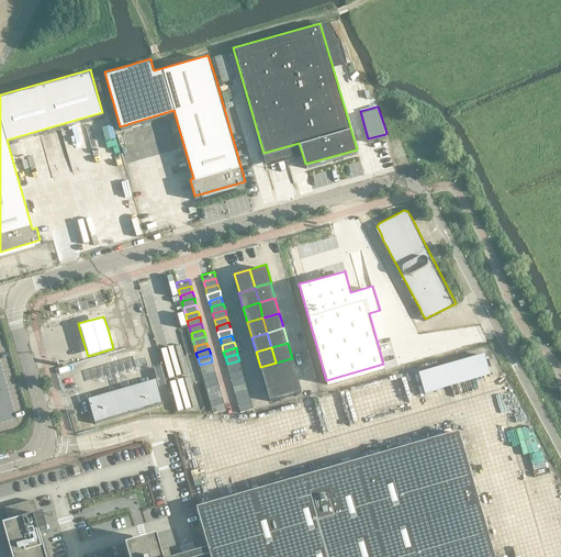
[(292,358),(276,363),(280,377),(296,372),(292,358)]
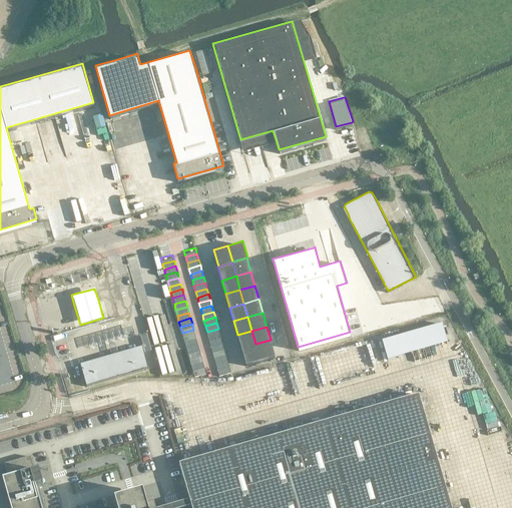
[(218,329),(207,332),(208,338),(220,335),(218,329)]
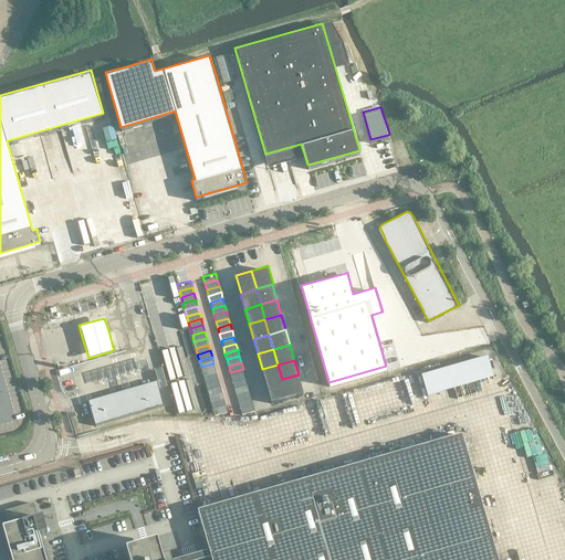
[(201,367),(202,373),(216,370),(213,363),(201,367)]
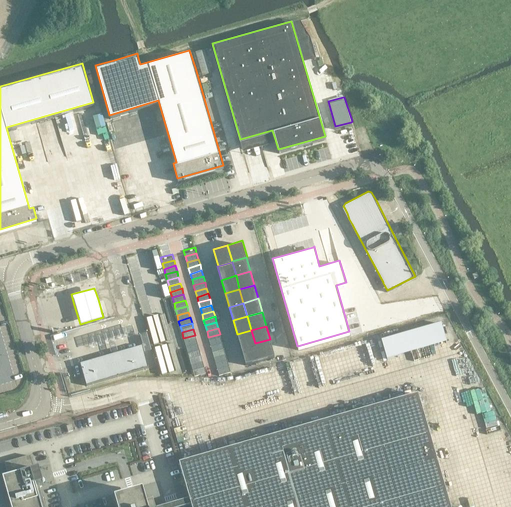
[(251,330),(237,334),(241,348),(255,343),(251,330)]
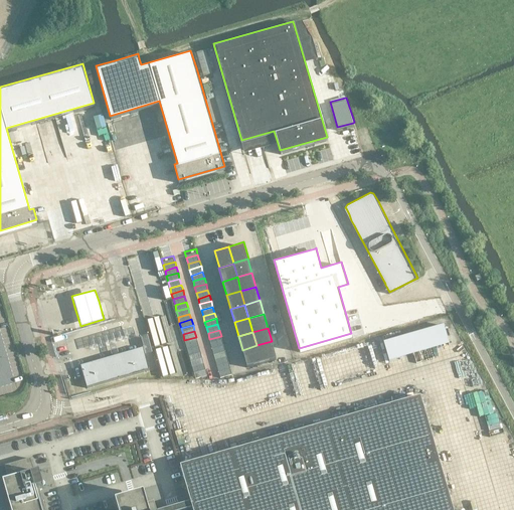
[(394,335),(383,338),(388,358),(400,354),(394,335)]
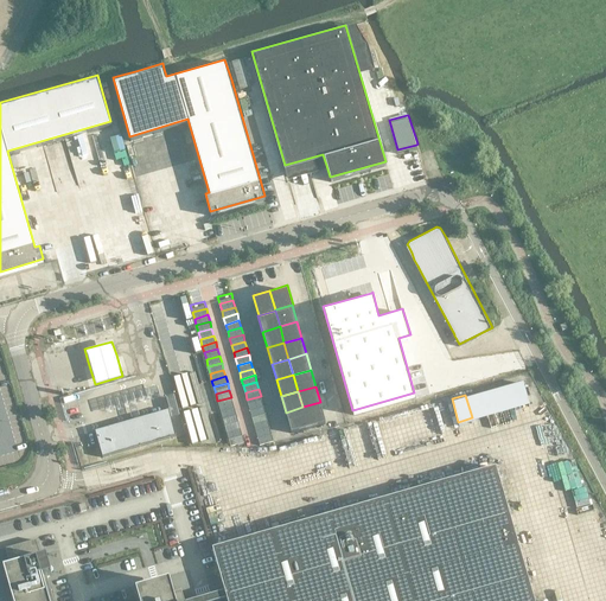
[(249,407),(262,402),(261,396),(247,400),(249,407)]
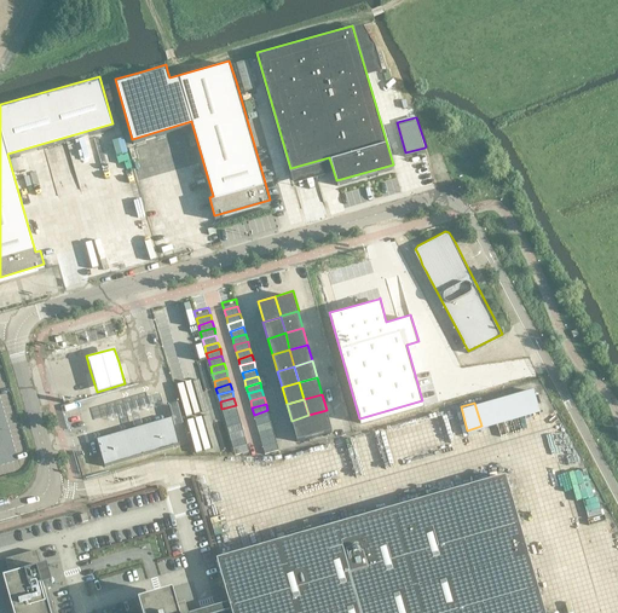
[(236,405),(221,409),(224,416),(238,411),(236,405)]
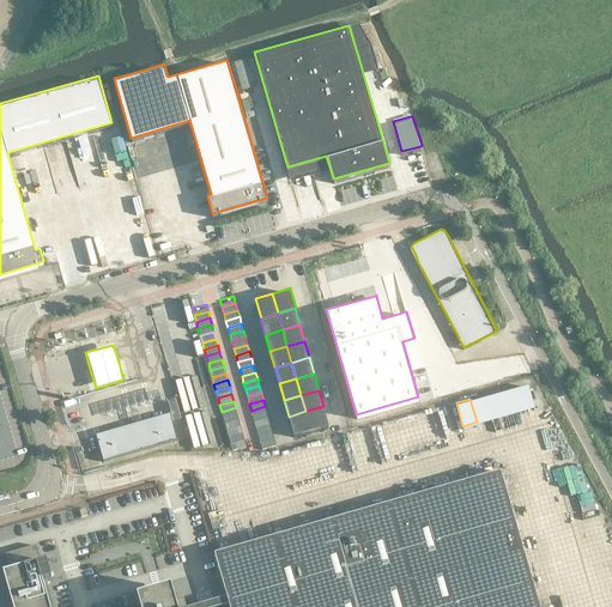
[(267,413),(265,406),(252,411),(254,417),(267,413)]
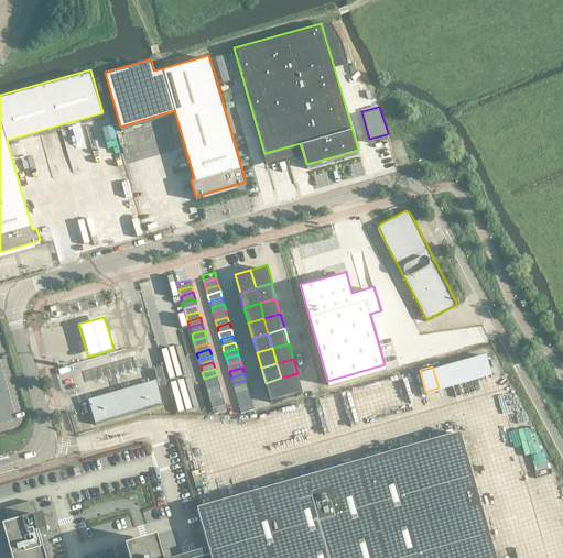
[(298,373),(281,378),(285,393),(302,389),(298,373)]
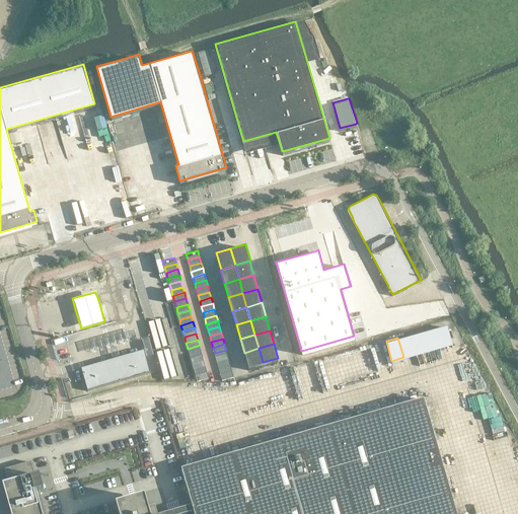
[(200,345),(188,349),(190,354),(201,351),(200,345)]
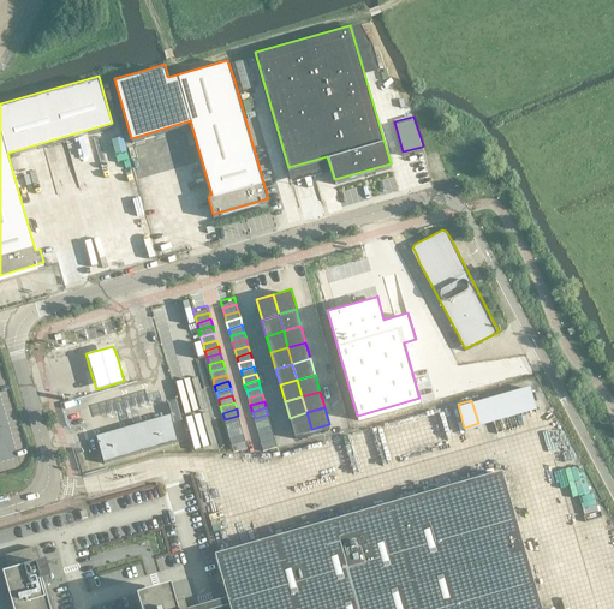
[(103,459),(178,437),(170,411),(95,433),(103,459)]
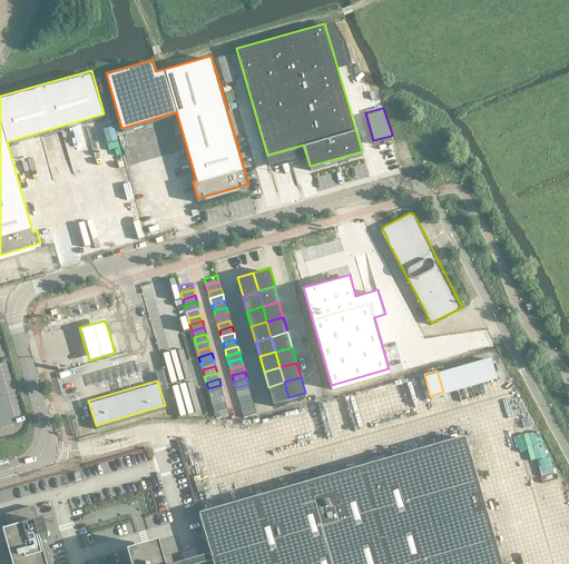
[(284,382),(268,387),(273,402),(288,397),(284,382)]
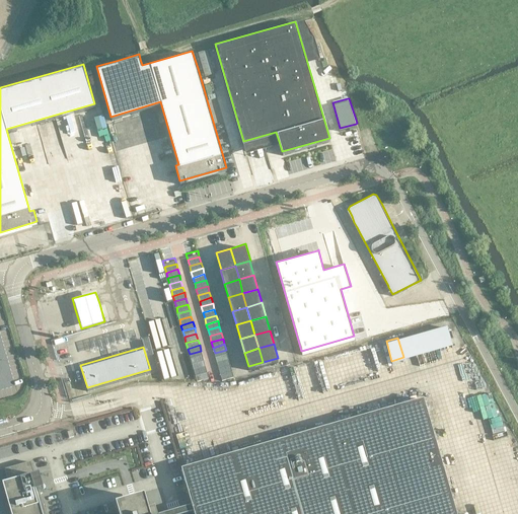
[(215,353),(216,359),(228,356),(226,350),(215,353)]
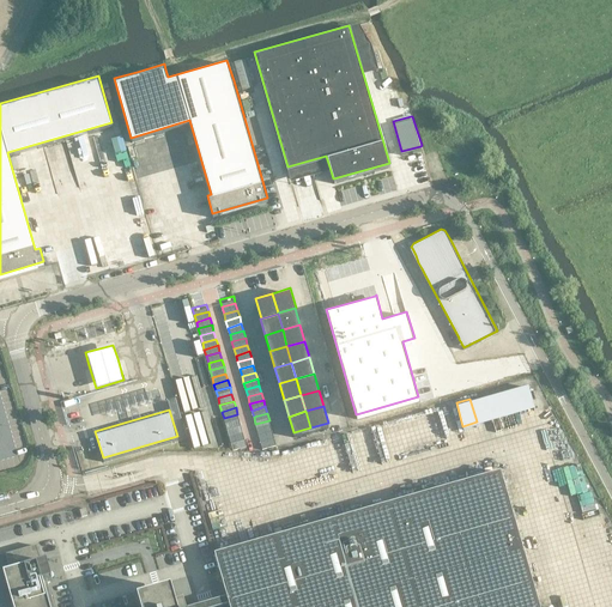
[(225,425),(240,422),(237,414),(224,418),(225,425)]
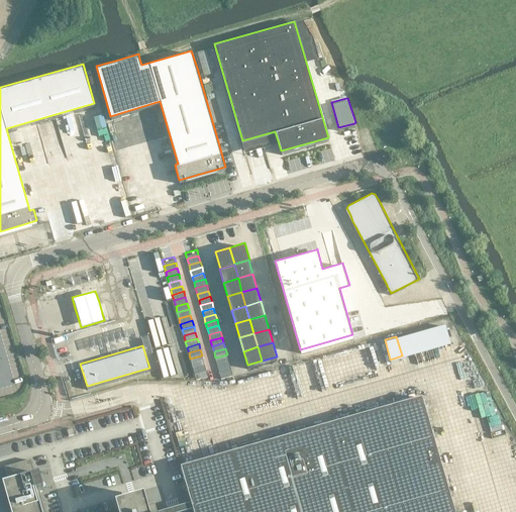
[(227,354),(215,357),(217,364),(228,361),(227,354)]
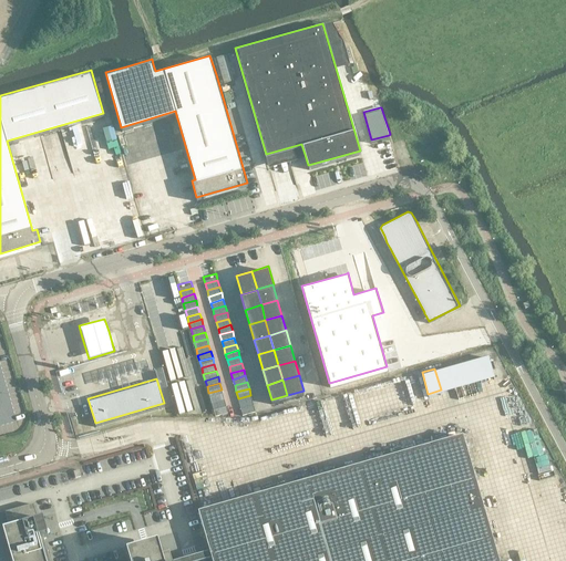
[(222,390),(208,393),(211,400),(223,396),(222,390)]
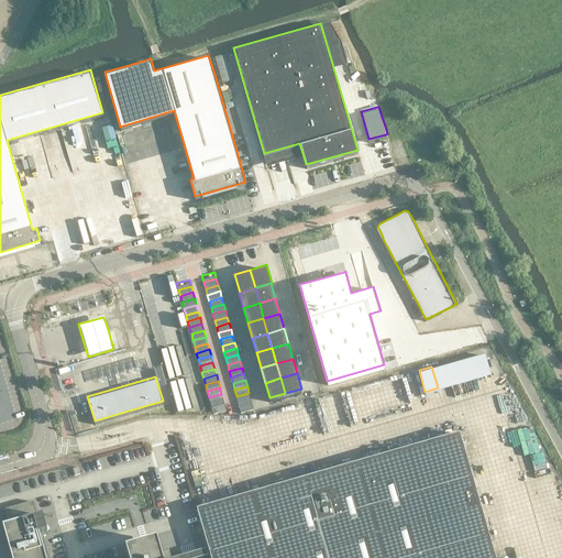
[(239,403),(251,398),(249,393),(237,396),(239,403)]
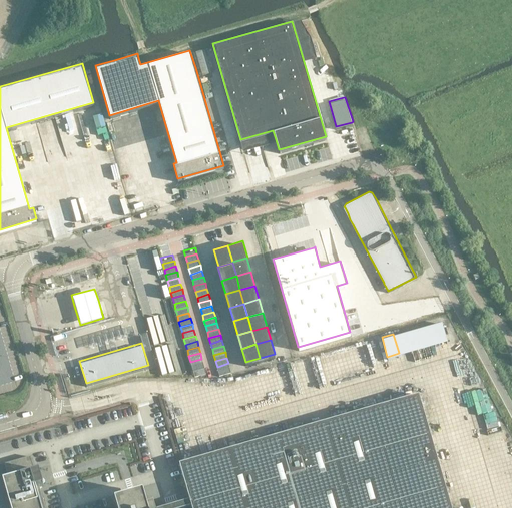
[(203,364),(201,359),(190,362),(192,368),(203,364)]
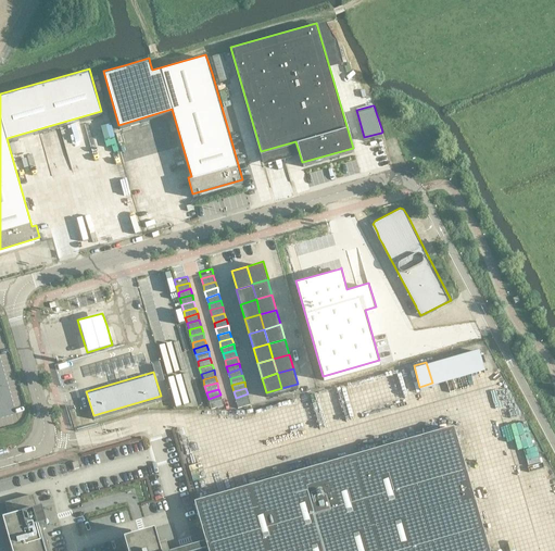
[(250,400),(248,393),(236,398),(237,404),(250,400)]
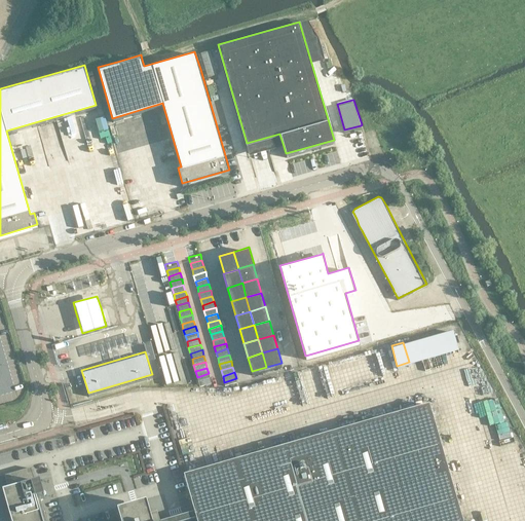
[(211,379),(209,373),(197,377),(198,382),(211,379)]
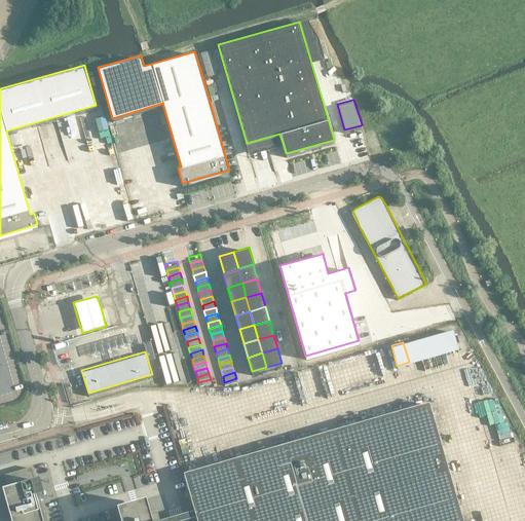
[(462,520),(428,401),(183,472),(196,520),(462,520)]
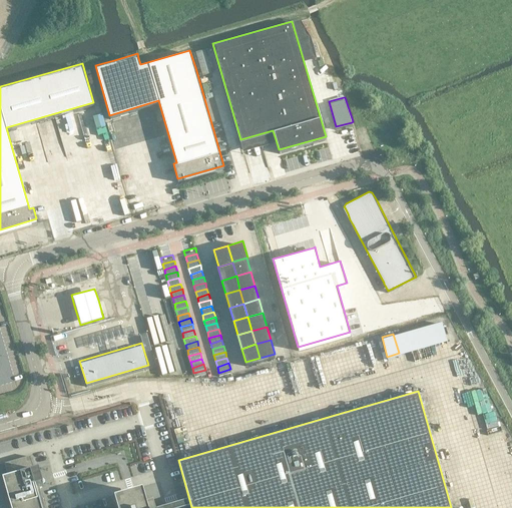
[(10,475),(4,477),(13,507),(45,507),(40,488),(39,483),(43,482),(42,480),(43,479),(44,479),(44,478),(44,477),(44,476),(43,476),(43,475),(42,475),(41,475),(38,467),(34,468),(30,452),(6,459),(10,475)]
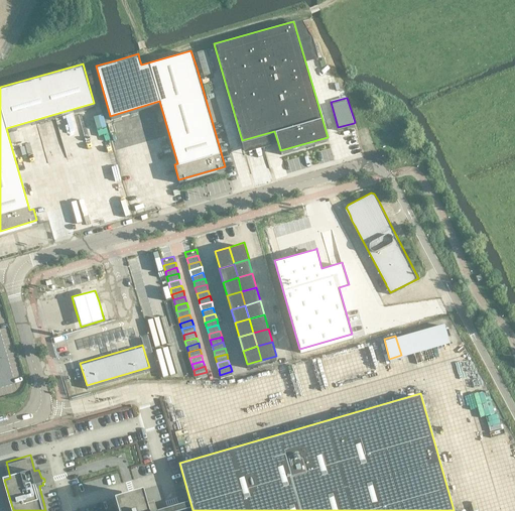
[(153,499),(120,509),(120,510),(156,510),(156,508),(153,499)]
